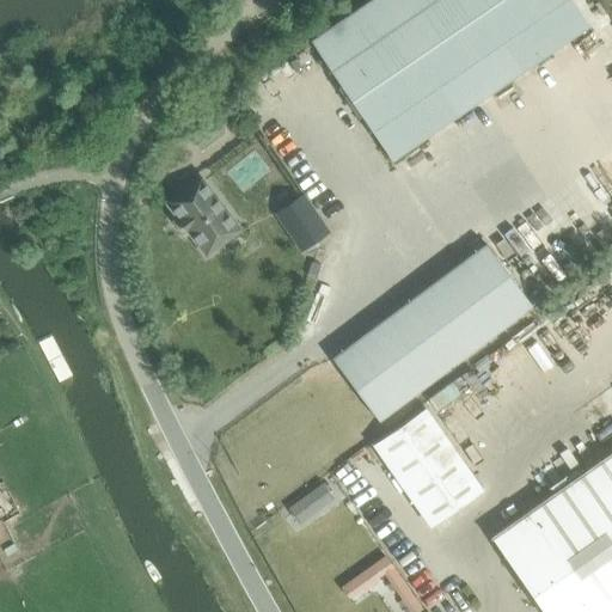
[(569,0),(369,0),(310,42),(390,160),(587,25),(569,0)]
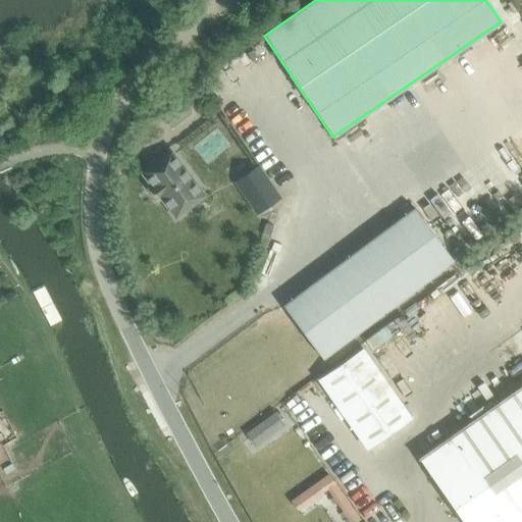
[(201,88),(189,97),(195,105),(206,96),(201,88)]
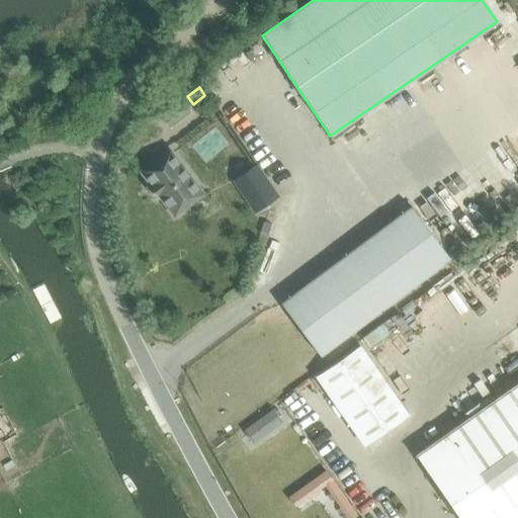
[(180,100),(170,108),(180,121),(190,113),(180,100)]
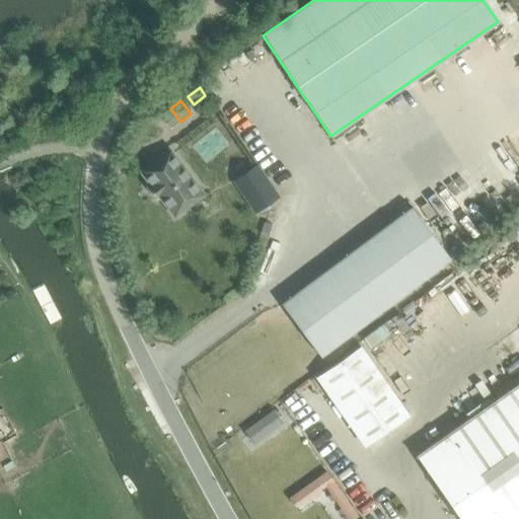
[(169,151),(141,172),(150,184),(147,188),(156,199),(159,197),(173,215),(202,195),(169,151)]
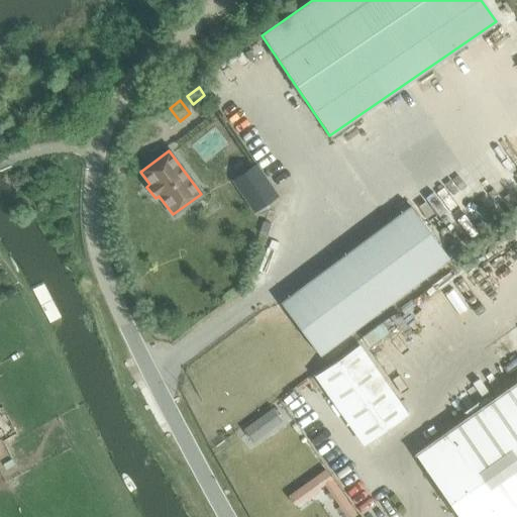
[(269,211),(255,194),(238,207),(251,223),(269,211)]
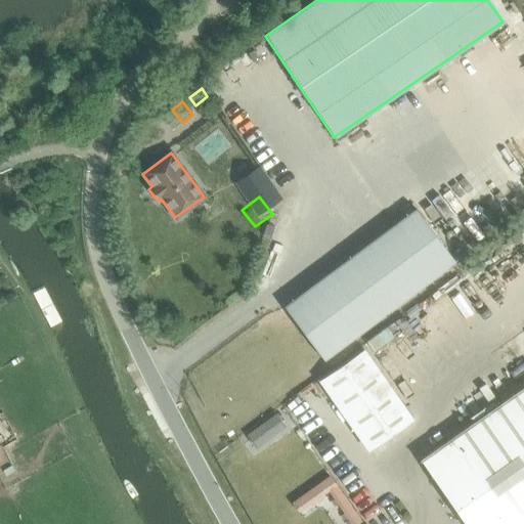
[(413,210),(284,307),(323,359),(452,262),(413,210)]
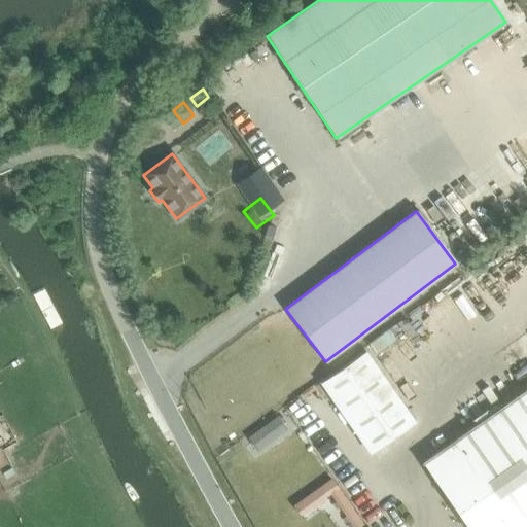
[(268,225),(265,238),(273,240),(276,229),(268,225)]
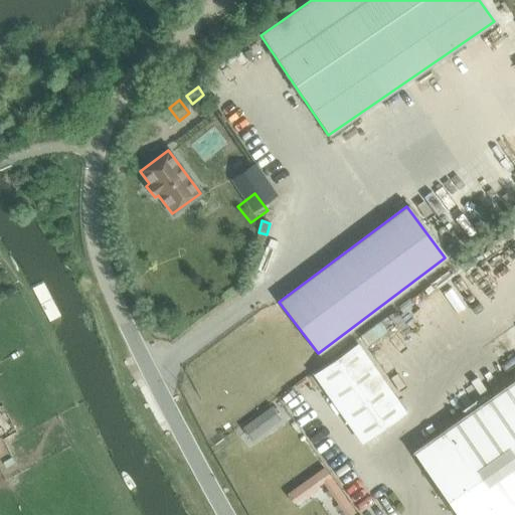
[(354,346),(318,371),(366,441),(403,415),(354,346)]
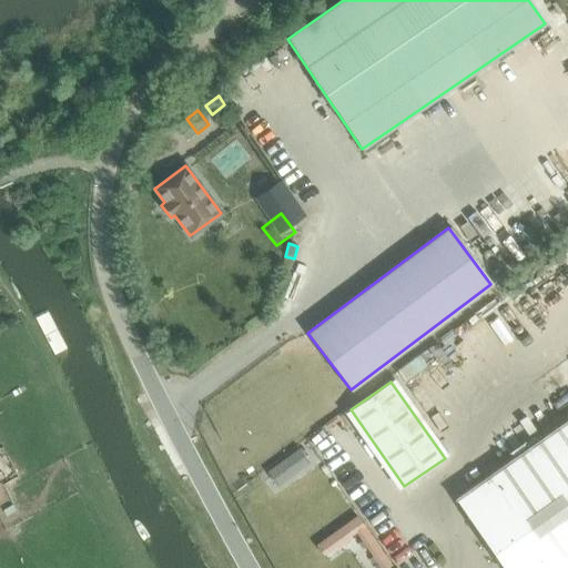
[(348,428),(340,417),(307,439),(315,452),(348,428)]
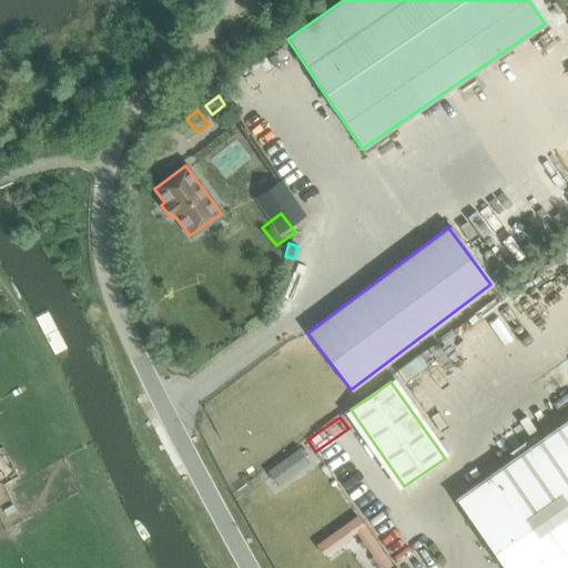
[(504,567),(567,567),(567,419),(456,498),(504,567)]
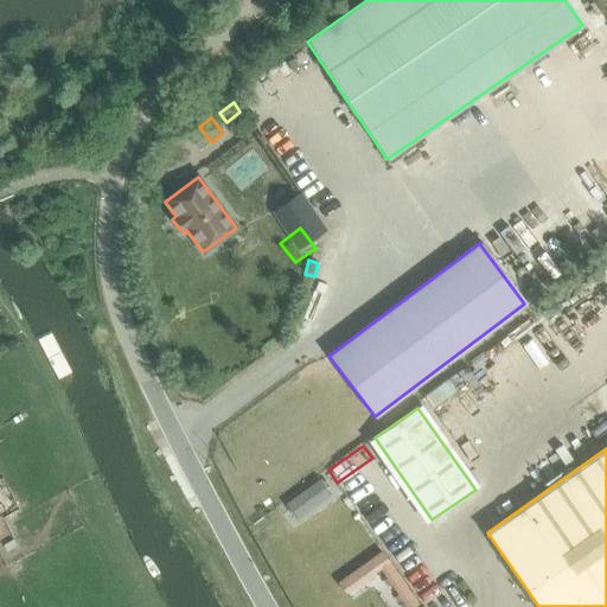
[(370,560),(338,582),(345,593),(377,570),(370,560)]
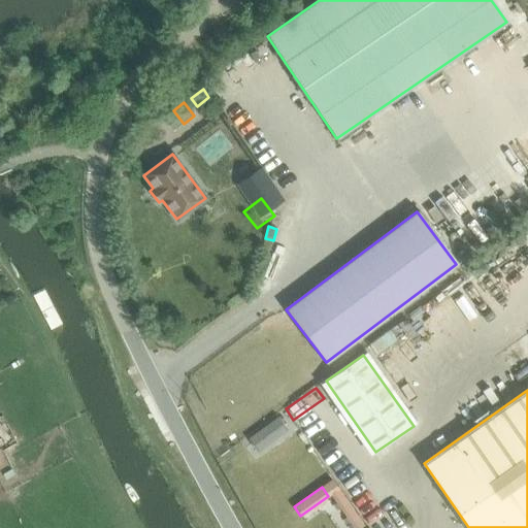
[(340,488),(332,494),(356,527),(364,522),(340,488)]
